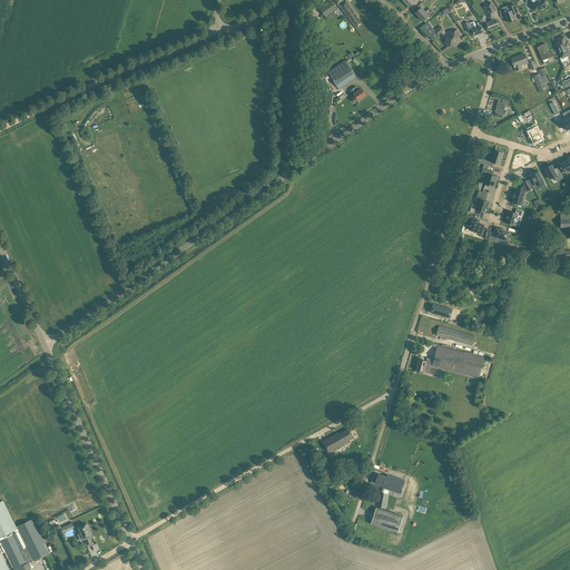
[(334,0),(337,3),(338,3),(340,6),(338,6),(355,28),(362,23),(356,17),(357,17),(346,1),(345,2),(343,0),(334,0)]
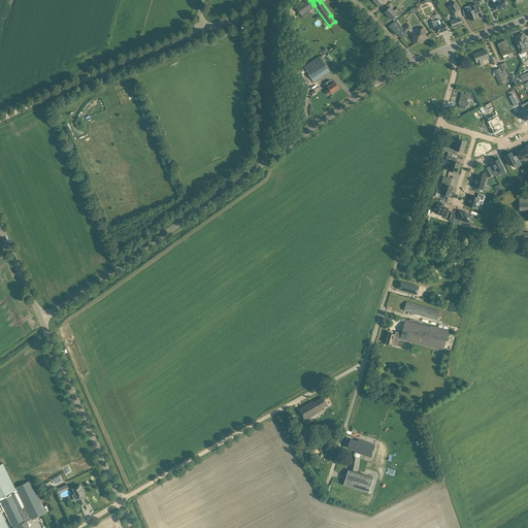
[(507,6),(505,1),(504,0),(500,0),(493,3),(496,10),(507,6)]
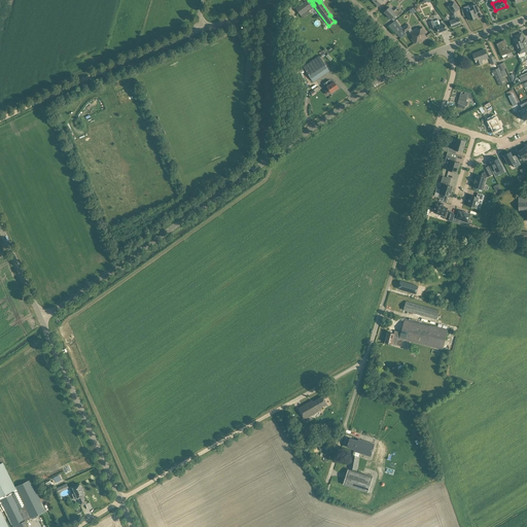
[(306,1),(295,8),(301,15),(308,10),(311,8),(306,1)]
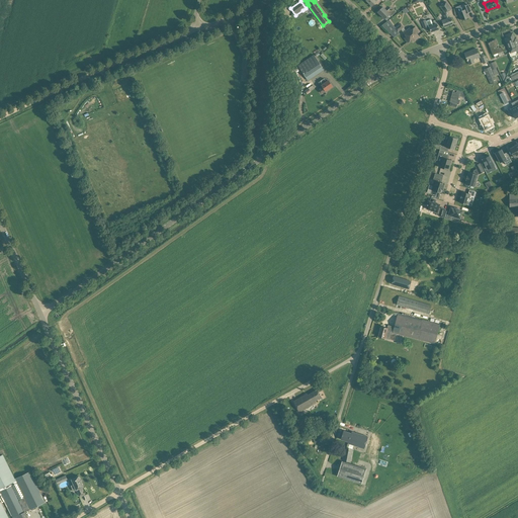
[(446,2),(440,6),(445,13),(447,12),(451,9),(446,2)]
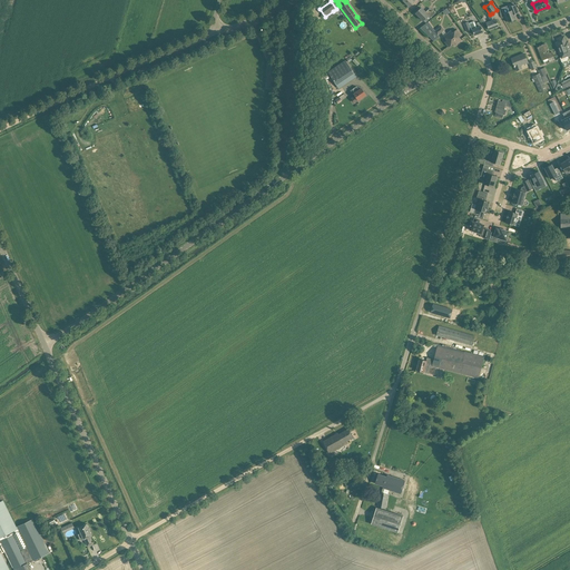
[(508,6),(501,8),(503,13),(504,13),(508,22),(516,19),(514,15),(519,13),(516,5),(514,5),(508,8),(508,6)]
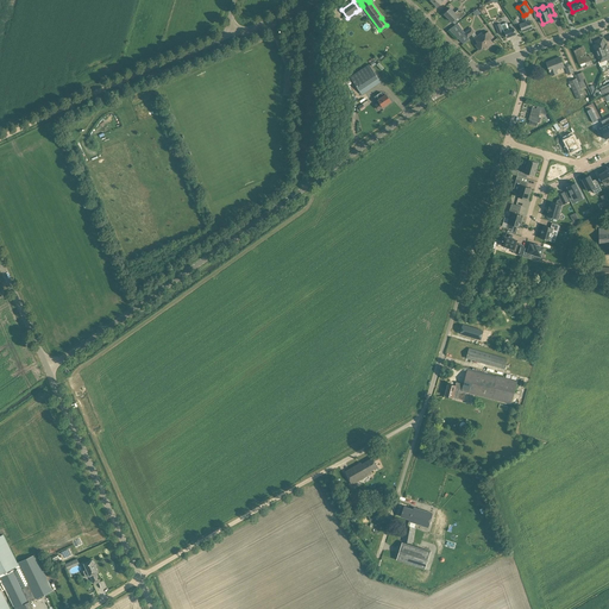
[(445,14),(452,22),(459,16),(462,18),(465,13),(463,11),(462,12),(459,10),(456,13),(451,8),(445,14)]
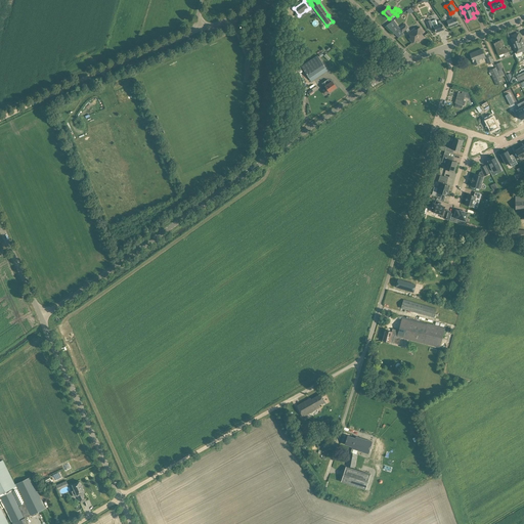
[(447,22),(449,28),(459,24),(455,17),(454,18),(453,14),(450,15),(449,15),(451,19),(447,22)]
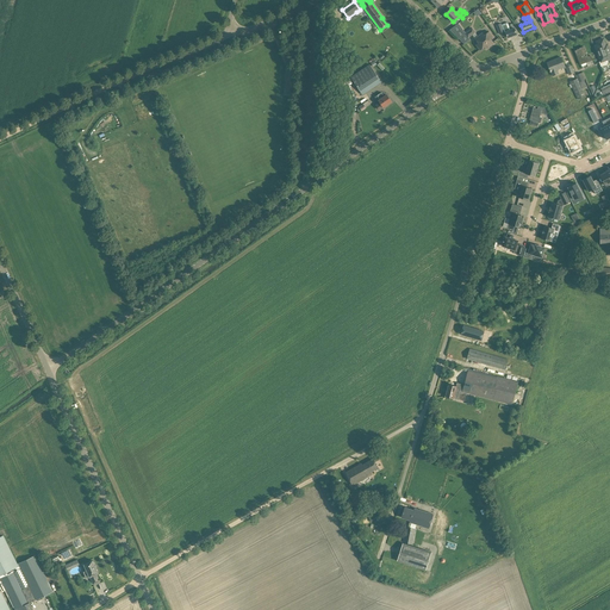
[(499,35),(504,32),(505,31),(508,38),(517,35),(515,29),(514,29),(512,24),(509,25),(508,23),(502,25),(502,24),(497,25),(499,35)]
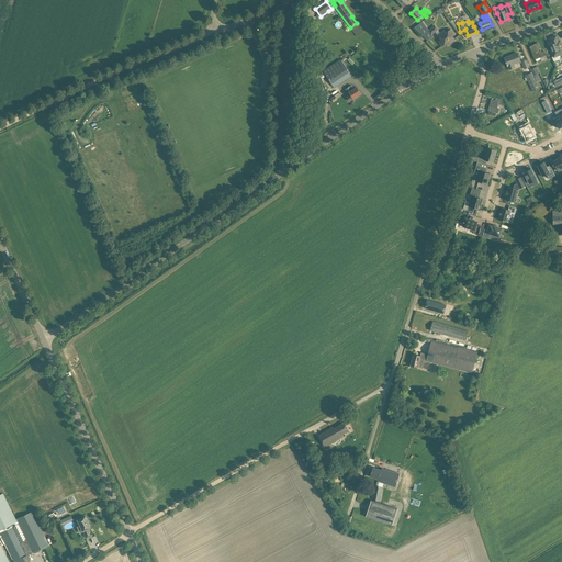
[(438,35),(441,40),(439,42),(442,46),(449,42),(450,44),(456,41),(452,35),(454,34),(451,30),(446,33),(445,31),(440,33),(438,35)]
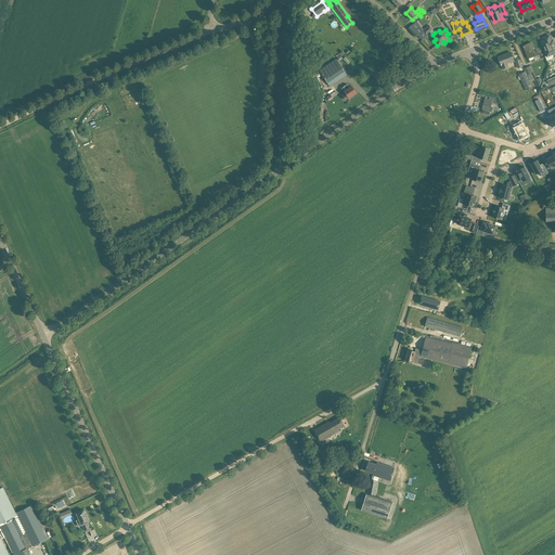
[(544,41),(542,42),(544,48),(545,52),(546,54),(547,55),(545,56),(546,61),(553,59),(553,57),(553,56),(553,55),(553,54),(553,53),(554,52),(554,47),(553,42),(552,43),(549,36),(543,38),(544,41)]
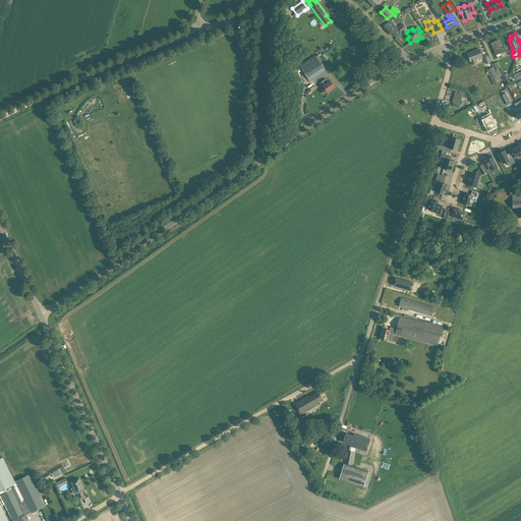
[(496,55),(501,53),(502,57),(507,55),(506,51),(505,48),(502,49),(499,40),(494,42),(495,45),(493,46),(496,55)]
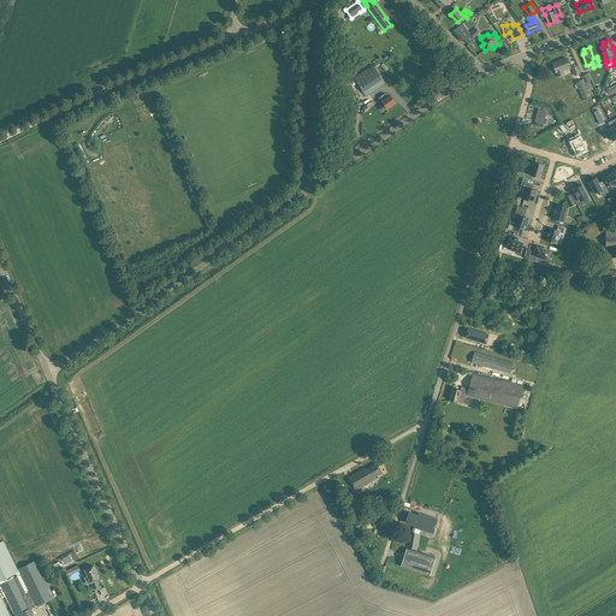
[(570,67),(569,64),(567,58),(552,64),(556,72),(557,72),(558,77),(564,75),(563,70),(570,67)]
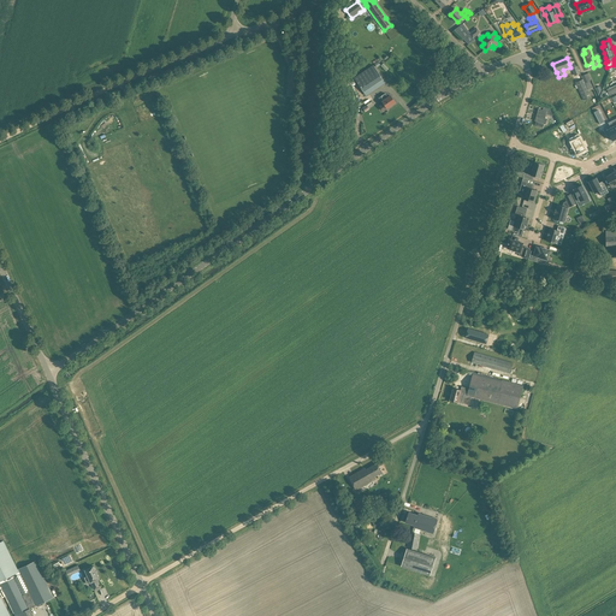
[(354,78),(366,96),(385,83),(373,65),(354,78)]
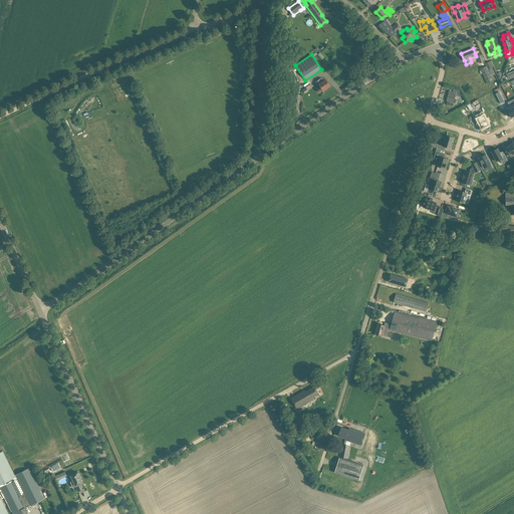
[(245,81),(249,82),(251,58),(242,57),(240,76),(246,77),(245,81)]
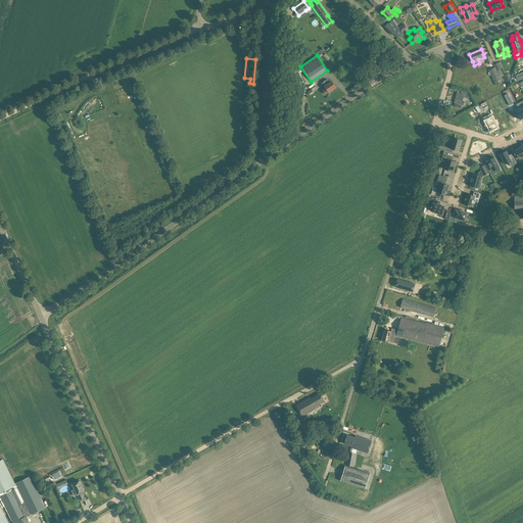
[(497,62),(493,64),(500,77),(504,75),(497,62)]
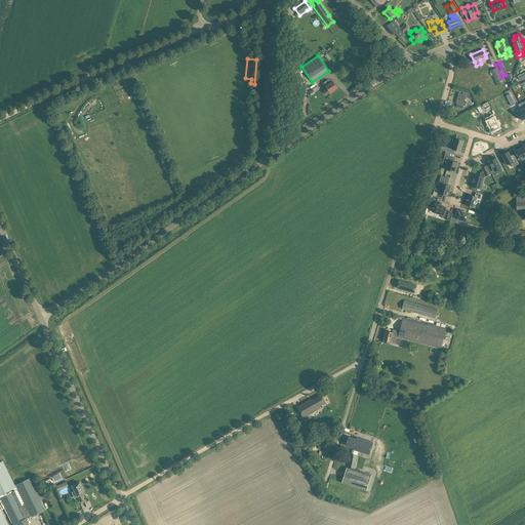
[(497,68),(490,71),(491,73),(490,73),(491,76),(492,75),(497,86),(503,83),(501,77),(497,68)]
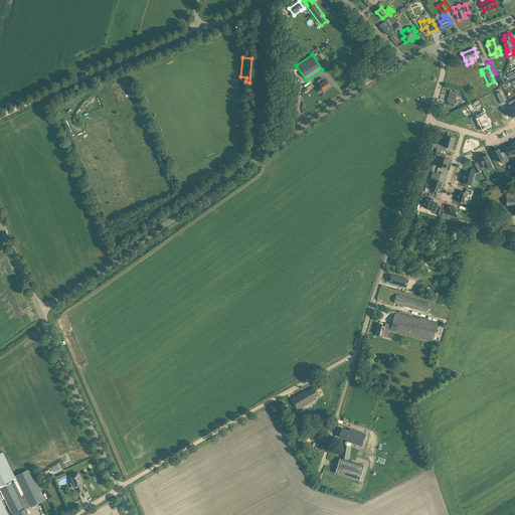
[(511,81),(514,78),(514,70),(507,74),(508,76),(506,78),(507,80),(508,80),(509,81),(510,81),(511,81)]
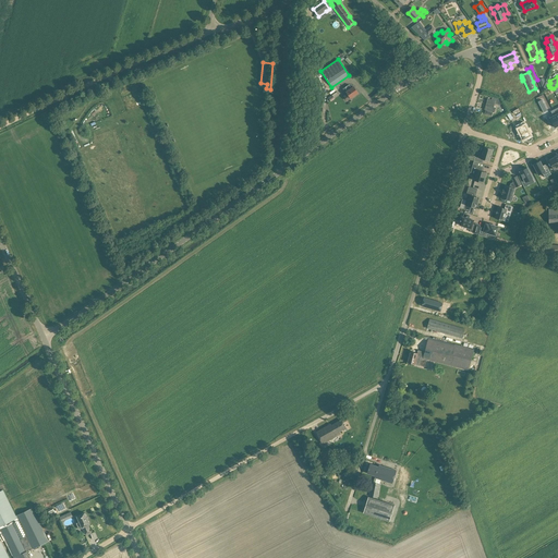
[(358,93),(355,88),(354,87),(352,88),(349,85),(346,87),(348,91),(347,92),(348,94),(344,96),(348,100),(358,93)]
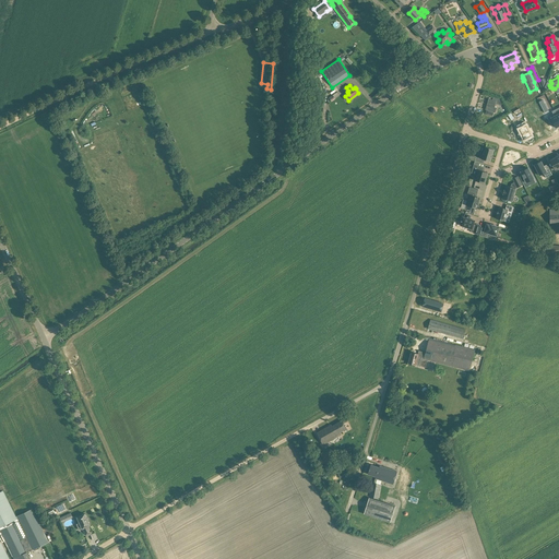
[(500,99),(499,98),(494,97),(492,99),(489,98),(486,109),(495,113),(497,107),(495,107),(496,104),(499,105),(500,99)]
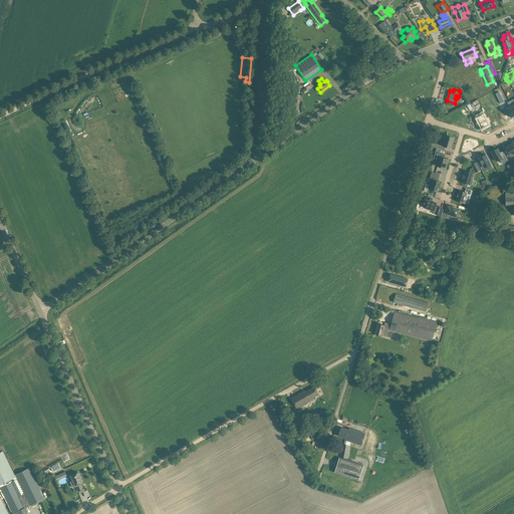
[(499,92),(496,93),(501,103),(504,101),(499,92)]
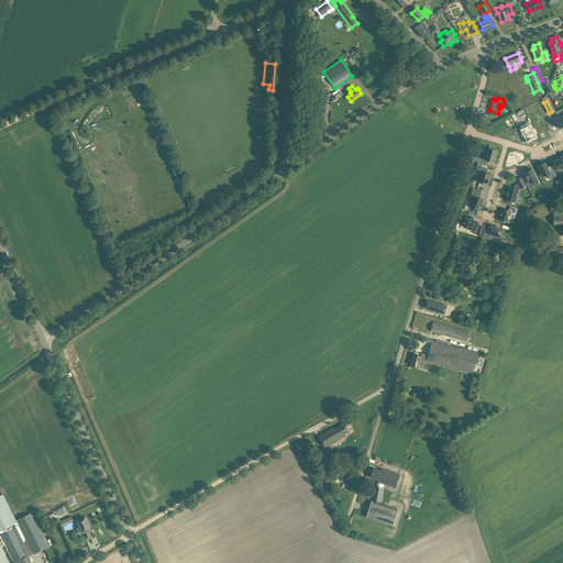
[(558,116),(553,117),(560,129),(562,127),(562,120),(560,114),(558,111),(555,112),(558,116)]
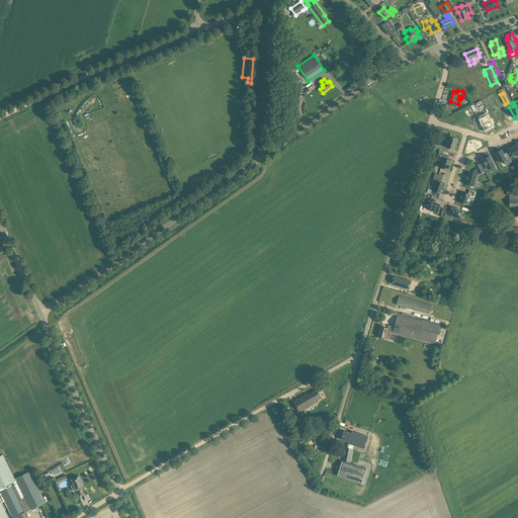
[(492,125),(486,113),(479,116),(480,125),(481,125),(481,124),(483,123),(484,123),(486,128),(492,125)]
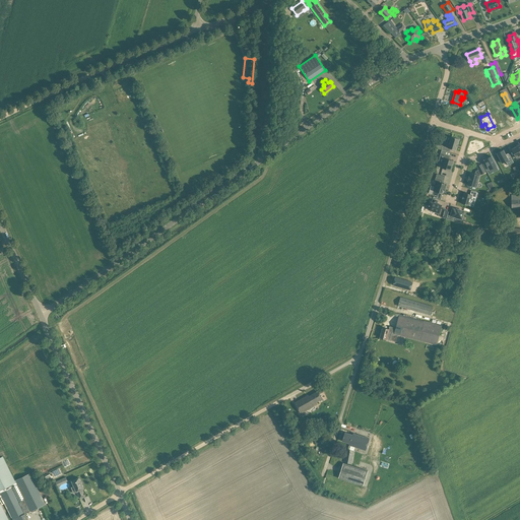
[(450,148),(456,150),(459,139),(451,137),(448,147),(443,146),(442,149),(449,152),(450,148)]
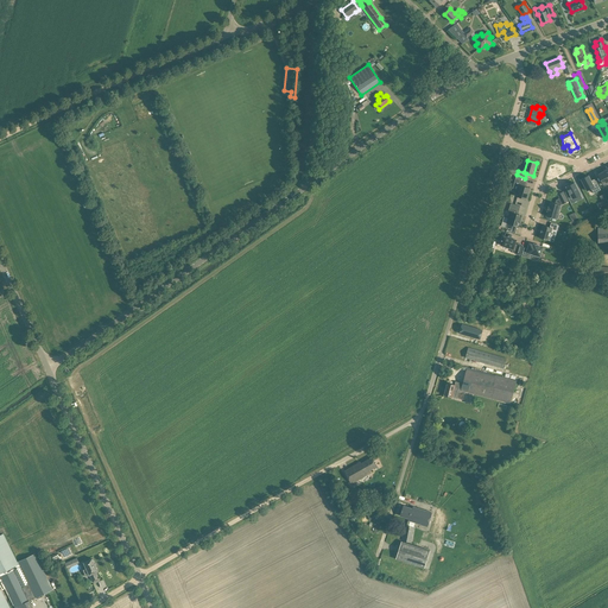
[(517,190),(518,191),(518,190),(529,194),(530,188),(525,187),(526,182),(524,182),(525,178),(517,175),(515,179),(519,181),(517,190)]
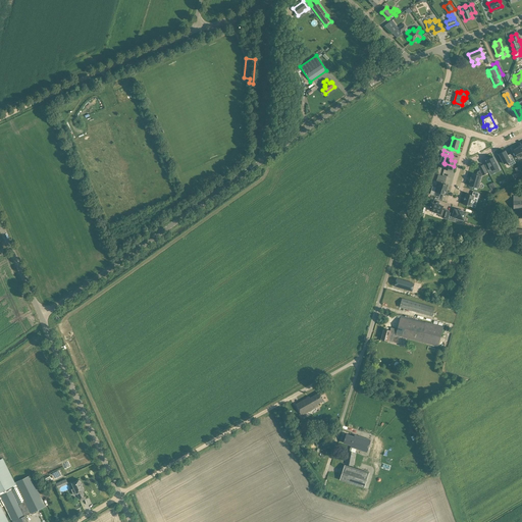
[(508,157),(505,151),(499,154),(504,164),(508,162),(510,166),(516,163),(512,155),(508,157)]
